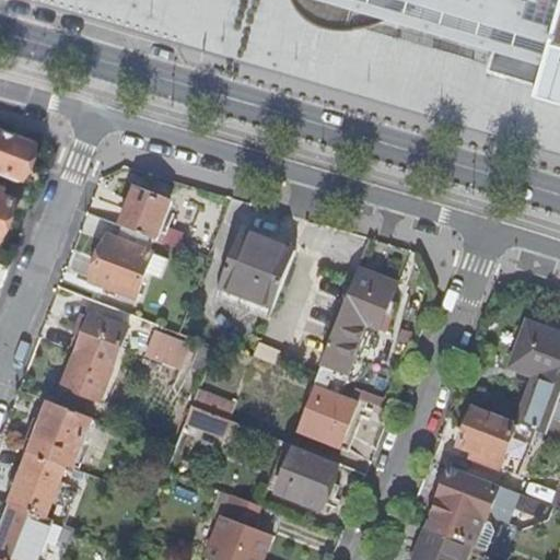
[(559,0),(293,0),(294,4),(299,11),(303,16),(310,22),(316,25),(322,27),(328,30),(338,30),(346,30),(353,30),(360,28),(368,27),(375,25),(383,23),(444,1),(499,18),(489,54),(482,77),(533,91),(531,101),(559,108),(559,0)]
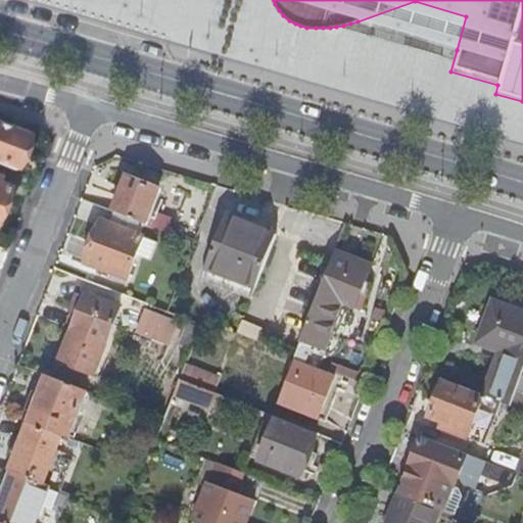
[(457,50),(466,16),(415,1),(358,21),(457,50)]
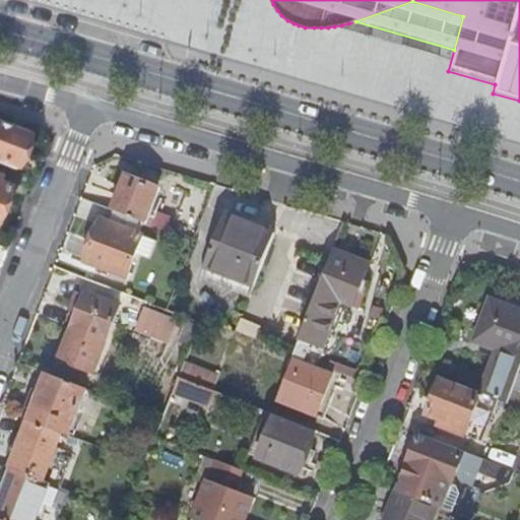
[(0,168),(11,172),(24,138),(0,129),(0,168)]
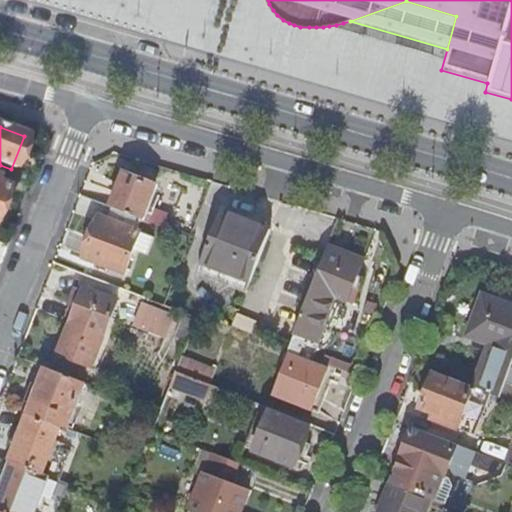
[(121,176),(108,210),(139,222),(153,187),(121,176)]
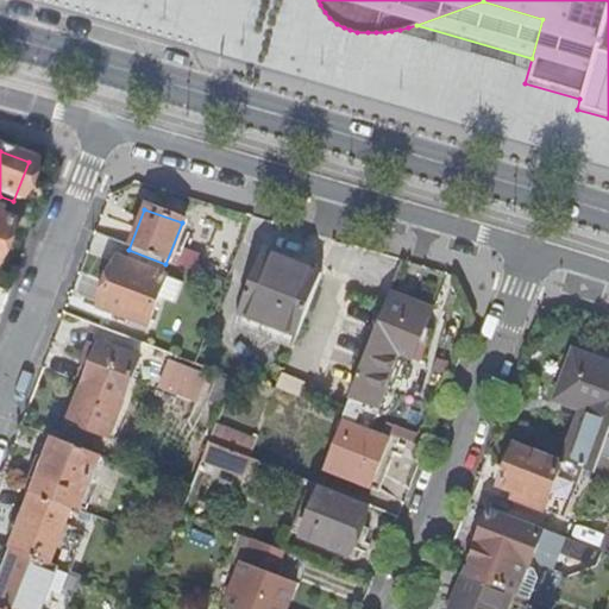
[(165,264),(129,250),(124,264),(113,261),(95,309),(125,320),(146,328),(157,300),(165,278),(162,277),(165,264)]
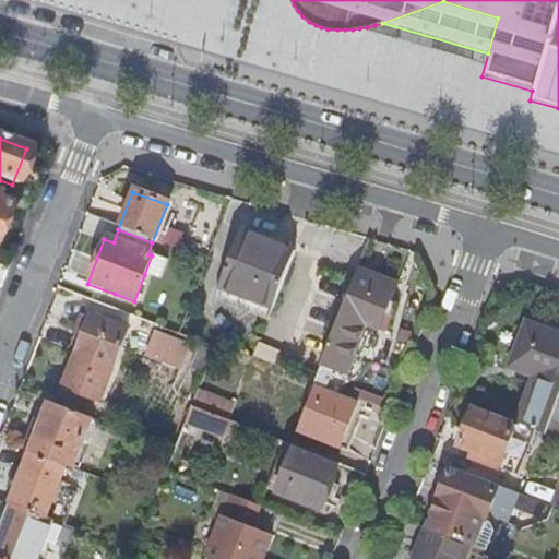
[(290,253),(252,238),(250,246),(238,241),(240,234),(238,233),(217,289),(270,310),(290,253)]
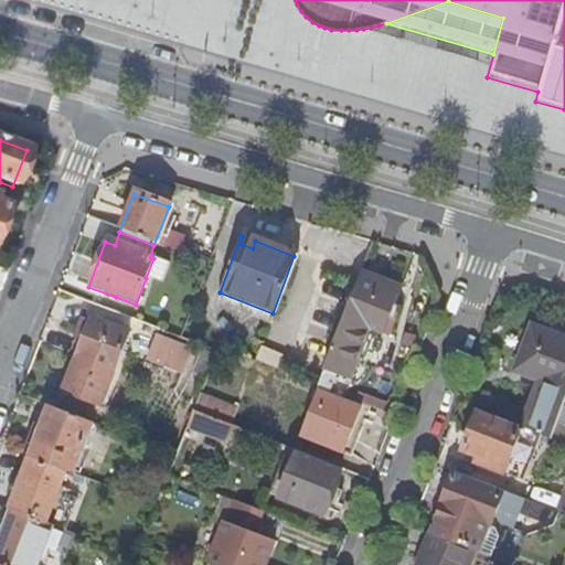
[(255,241),(243,236),(241,244),(253,248),(255,241)]
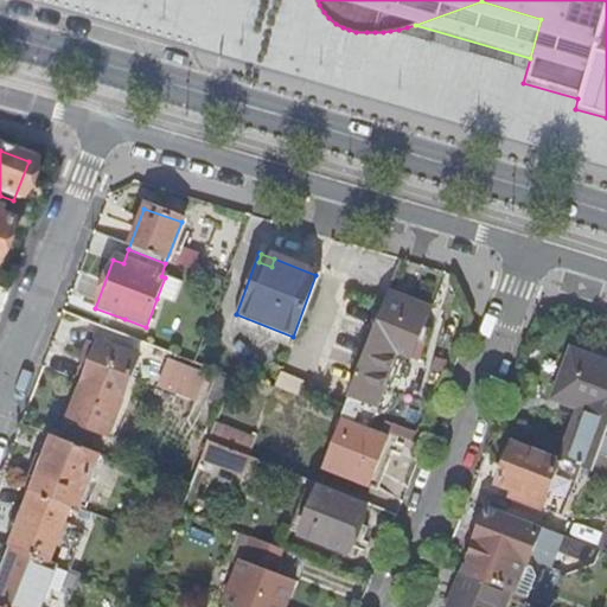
[(165,278),(157,299),(173,306),(180,282),(165,278)]
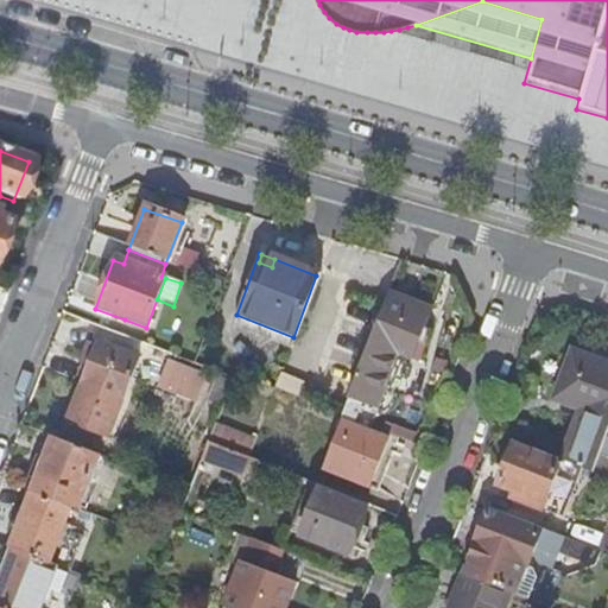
[(385,293),(340,416),(352,420),(358,405),(363,404),(368,401),(374,399),(377,397),(380,391),(394,354),(409,360),(428,310),(385,293)]
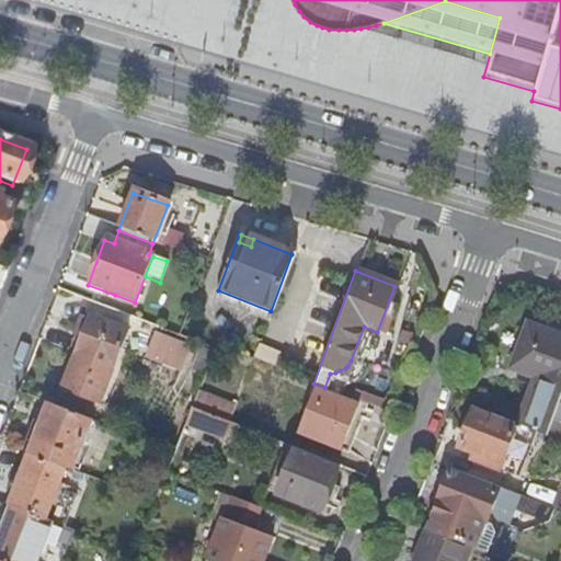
[(271,311),(218,290),(213,302),(265,323),(271,311)]
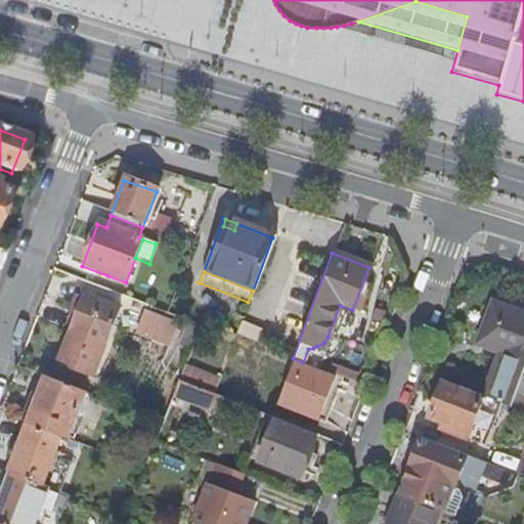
[(126,282),(107,275),(105,280),(124,288),(126,282)]
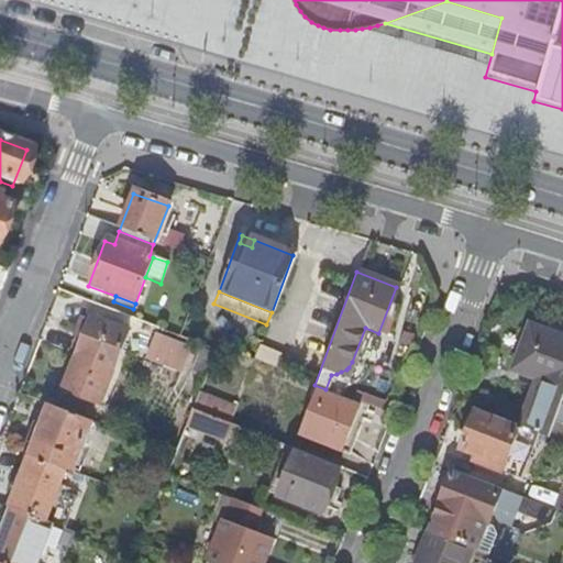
[(88,319),(61,393),(97,406),(124,333),(88,319)]
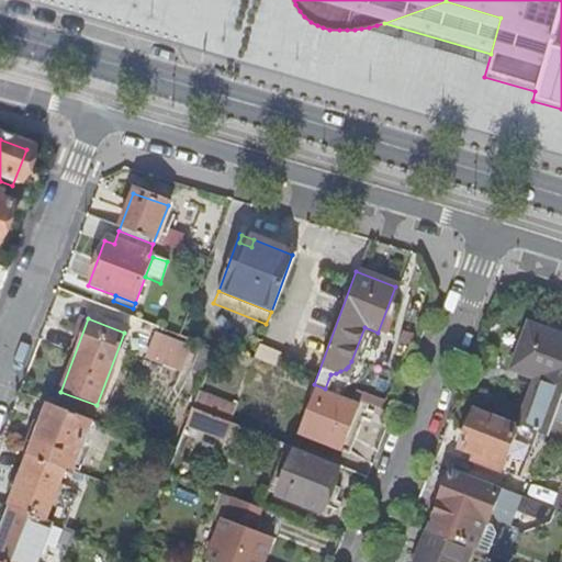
[(534,431),(544,435),(561,389),(561,386),(561,337),(524,324),(508,368),(534,378),(517,425),(534,431)]
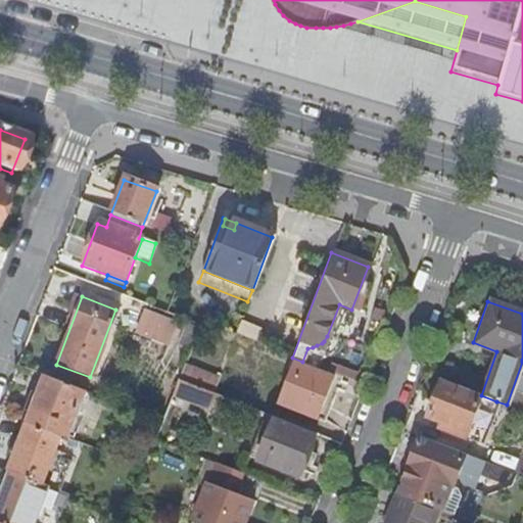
[(174,344),(184,319),(148,304),(138,330),(174,344)]
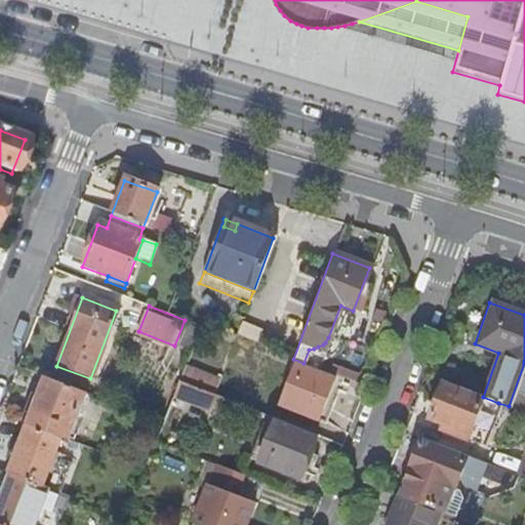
[(197,354),(186,387),(213,397),(226,365),(197,354)]
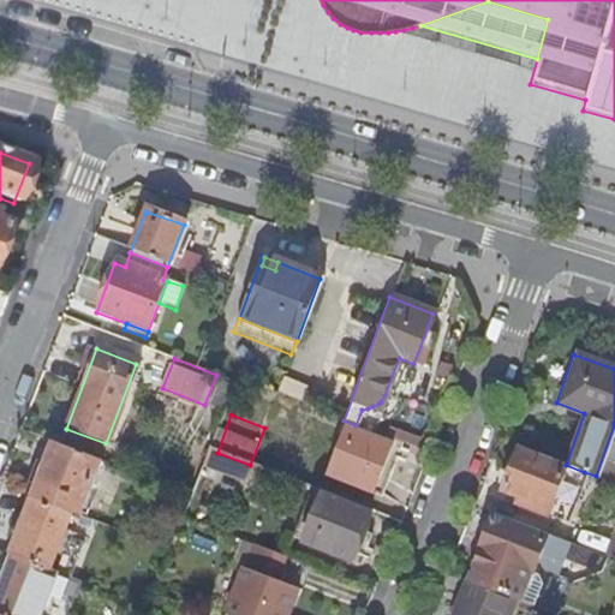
[(376,437),(330,419),(310,470),(357,487),(376,437)]
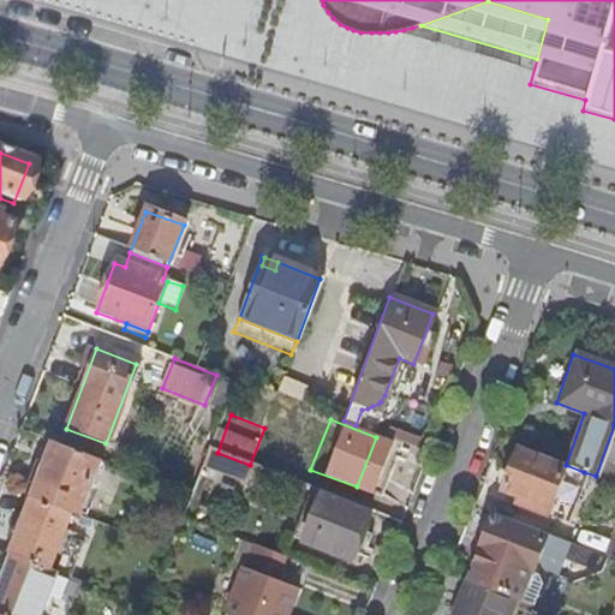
[(99,463),(51,443),(42,467),(36,465),(25,494),(31,495),(30,500),(69,514),(77,518),(99,463)]
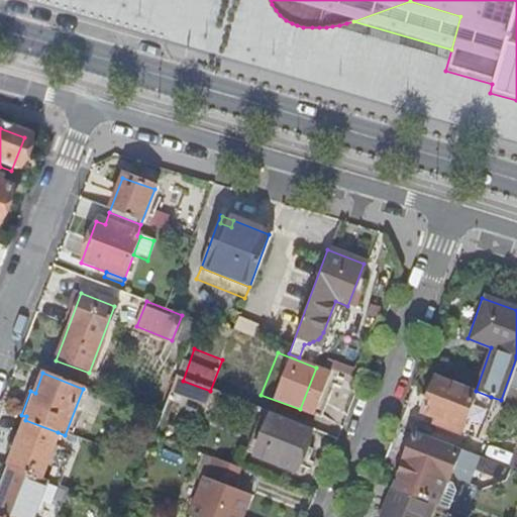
[(476,391),(434,376),(420,411),(435,417),(433,423),(475,439),(491,397),(476,391)]
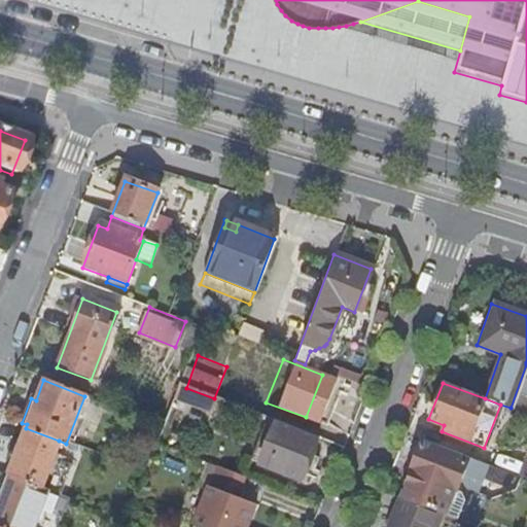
[(186,388),(177,384),(171,398),(210,414),(215,398),(214,398),(186,388)]
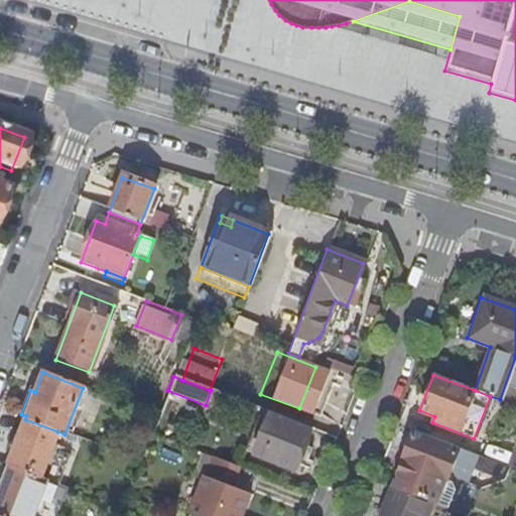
[(308,428),(267,412),(250,454),(292,470),(308,428)]
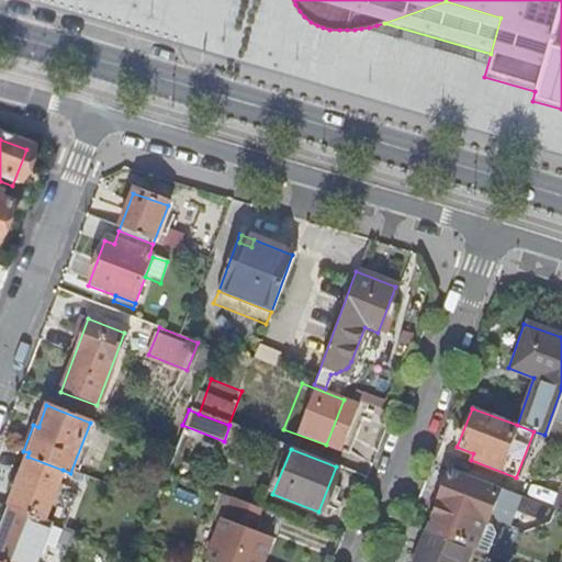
[(27,457),(8,507),(44,521),(57,483),(63,470),(27,457)]
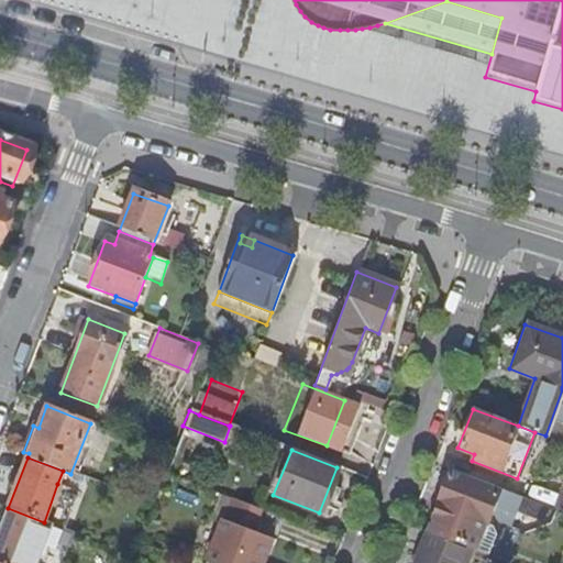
[(449,470),(424,531),(468,548),(474,550),(484,525),(498,488),(449,470)]
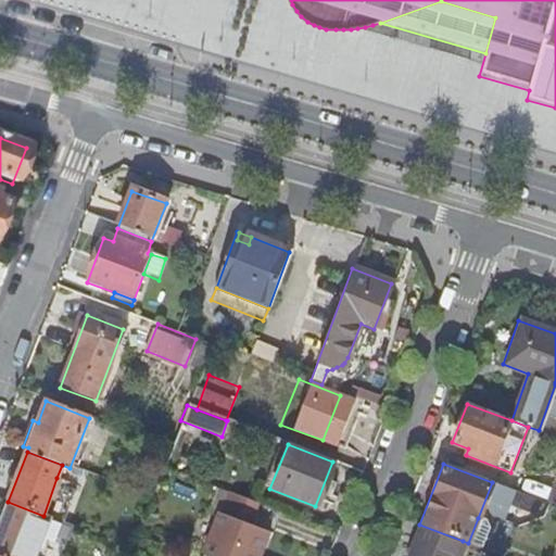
[(555,476),(545,503),(555,506),(555,476)]
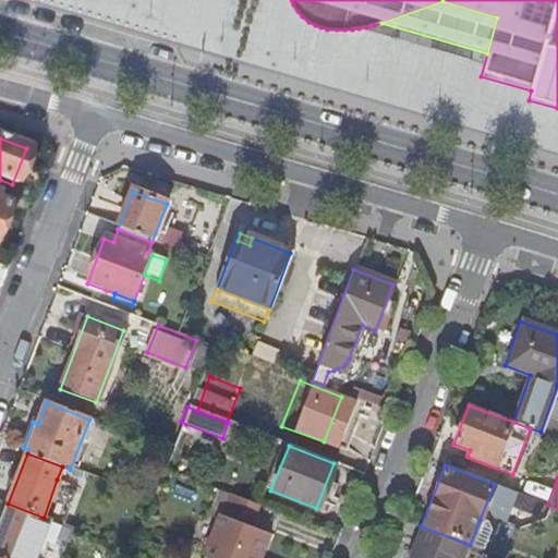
[(57,480),(44,518),(49,520),(60,524),(73,486),(57,480)]
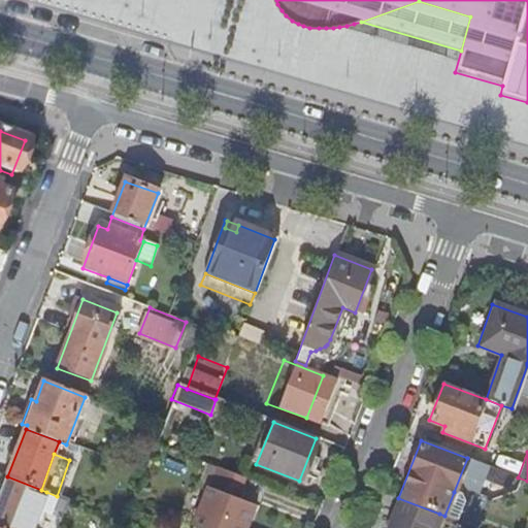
[(241,476),(212,465),(205,485),(208,486),(207,491),(205,489),(191,525),(197,527),(242,527),(251,507),(233,500),(241,476)]
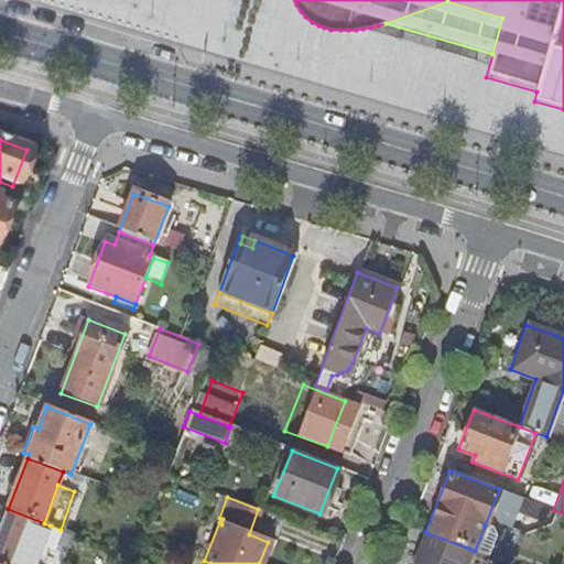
[(8,509),(7,509),(0,524),(0,563),(34,563),(42,545),(46,533),(49,529),(50,525),(44,523),(8,509)]
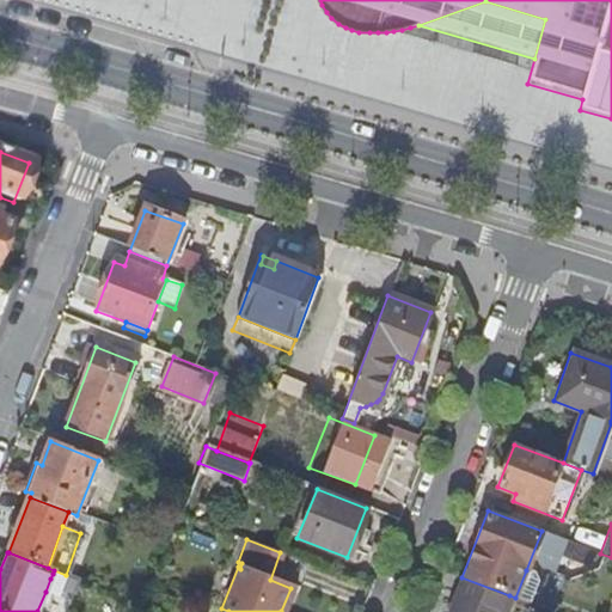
[(526,570),(515,598),(527,603),(536,580),(531,573),(526,570)]
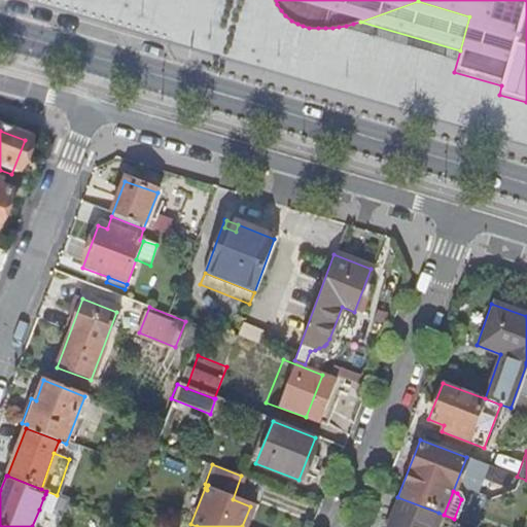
[(43,498),(39,510),(48,514),(55,497),(45,494),(43,498)]
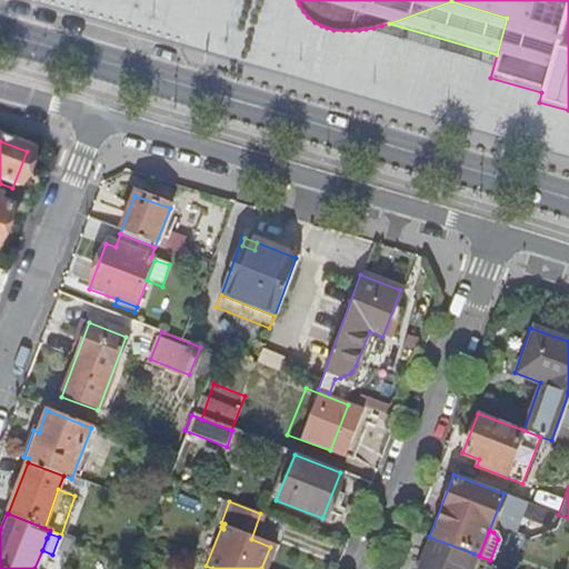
[(467,568),(473,553),(429,537),(416,568),(467,568)]
